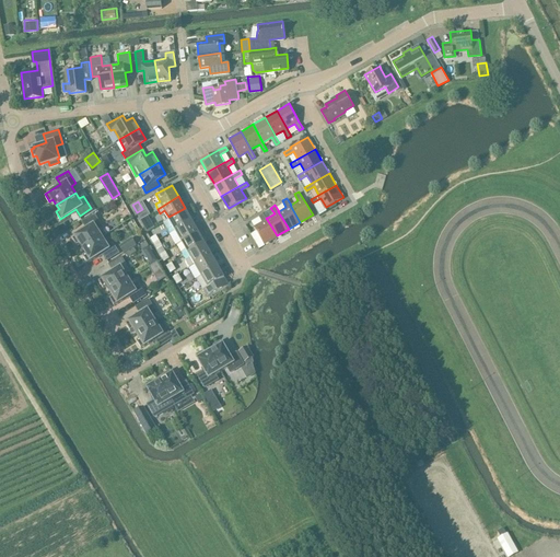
[(170,232),(191,219),(185,208),(168,217),(167,217),(172,225),(167,228),(170,232)]
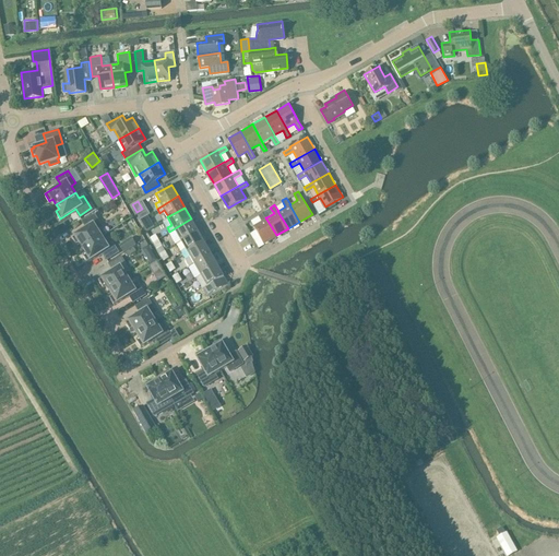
[(265,217),(266,217),(263,212),(259,214),(262,220),(253,225),(256,229),(251,233),(259,246),(264,244),(263,243),(276,235),(265,217)]
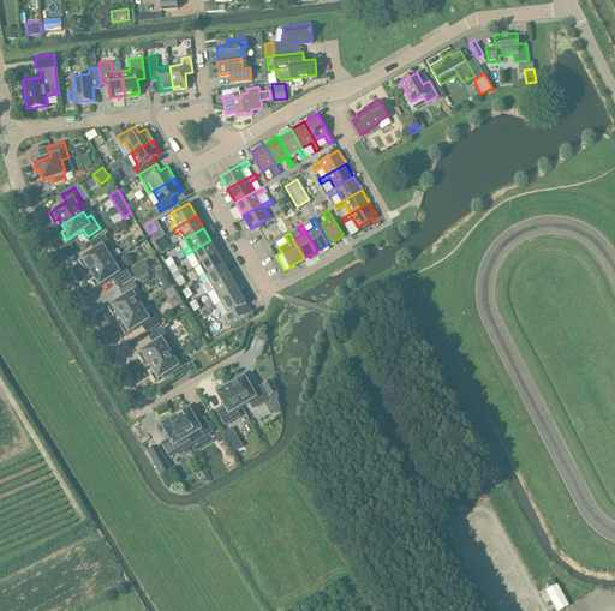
[(91,270),(112,257),(108,251),(112,247),(103,234),(91,241),(96,249),(79,259),(84,268),(88,265),(91,270)]
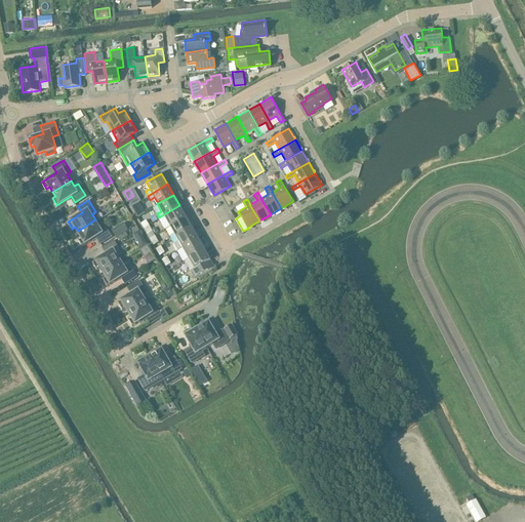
[(131,205),(135,211),(140,208),(136,202),(131,205)]
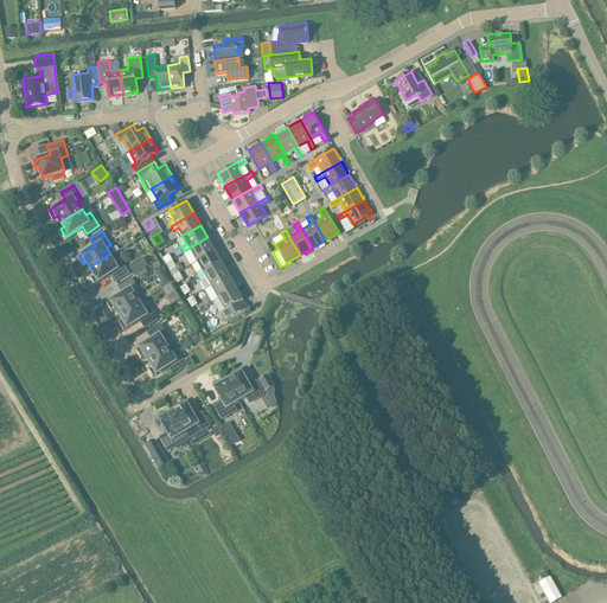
[(186,255),(192,252),(197,260),(215,250),(208,237),(184,251),(186,255)]
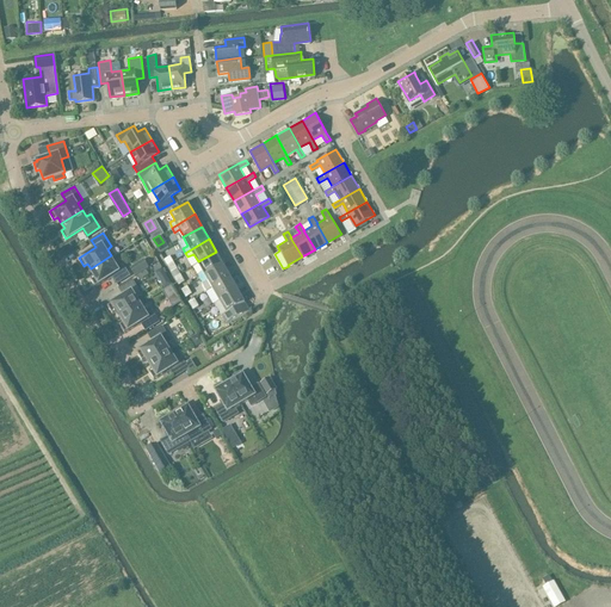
[(198,272),(201,277),(223,264),(216,252),(198,261),(203,270),(198,272)]
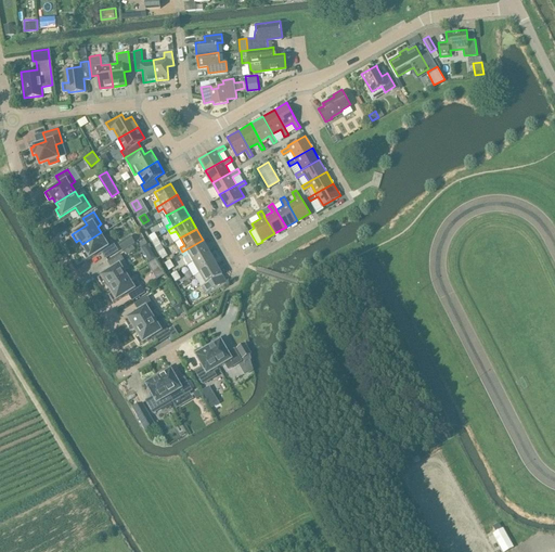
[(105,239),(101,232),(82,244),(86,249),(82,252),(87,259),(102,249),(106,256),(117,248),(110,236),(105,239)]
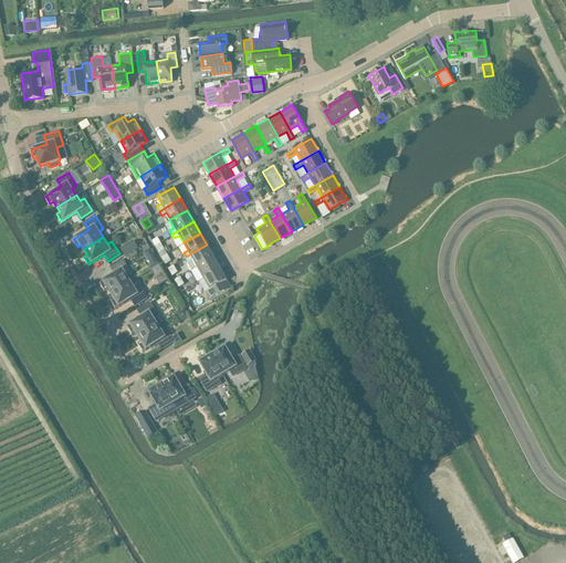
[(133,239),(121,247),(125,254),(138,247),(133,239)]
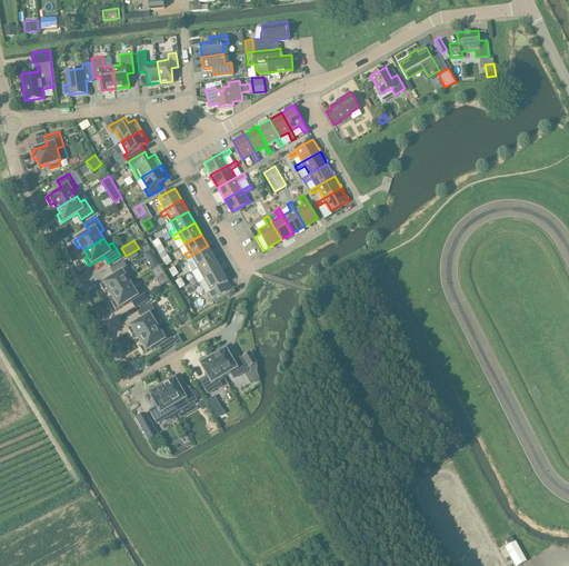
[(156,245),(160,252),(166,249),(161,241),(156,245)]
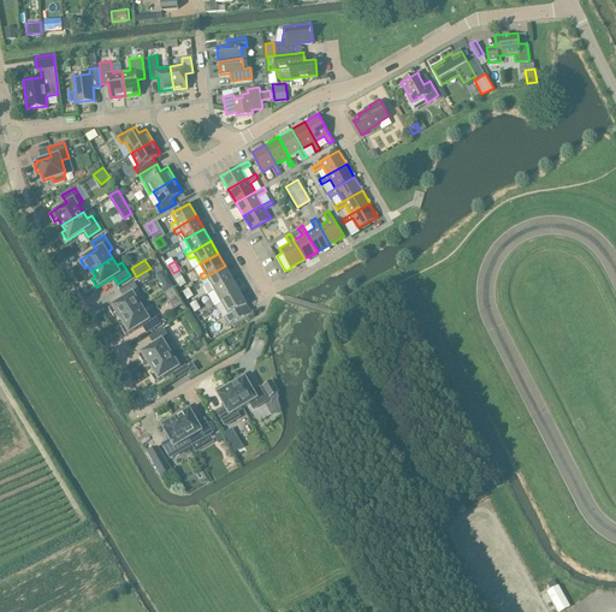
[(209,280),(214,289),(232,278),(225,266),(202,279),(205,284),(209,280)]
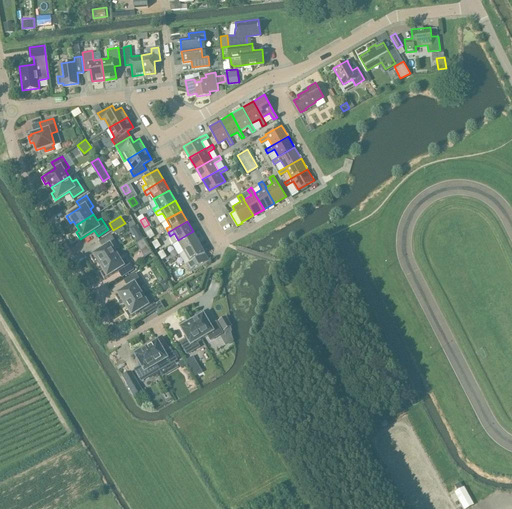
[(146,231),(150,237),(155,234),(151,228),(146,231)]
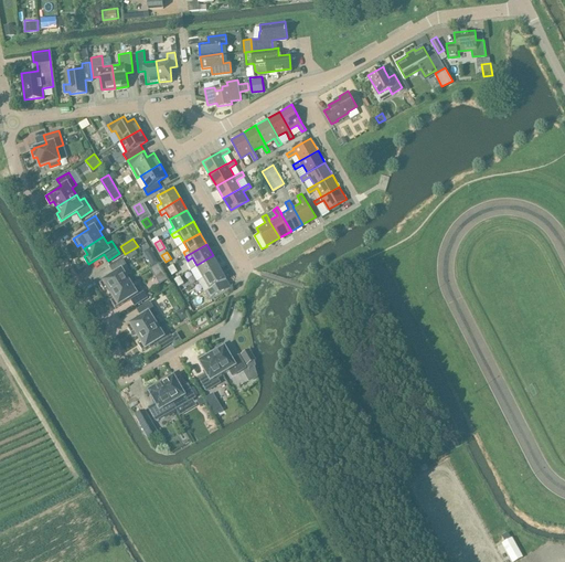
[(196,265),(203,276),(220,267),(213,255),(196,265)]
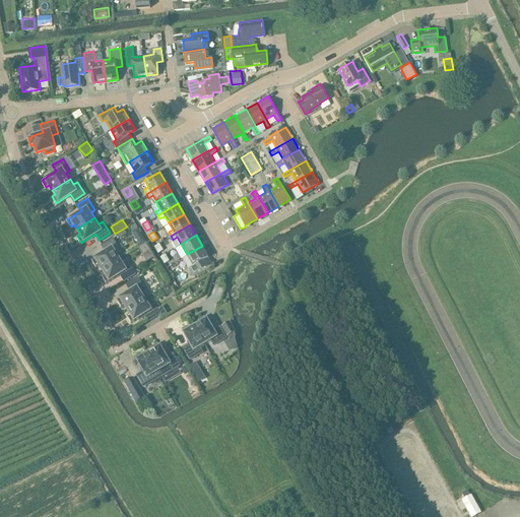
[(91,259),(95,266),(99,264),(102,268),(120,257),(116,251),(120,249),(113,238),(103,244),(106,250),(91,259)]
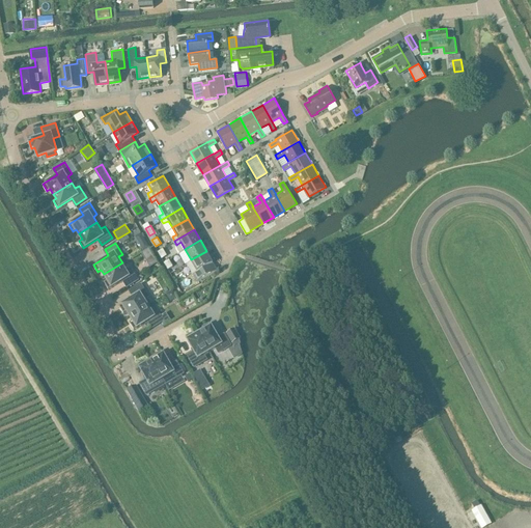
[(149,247),(143,251),(150,265),(158,260),(149,247)]
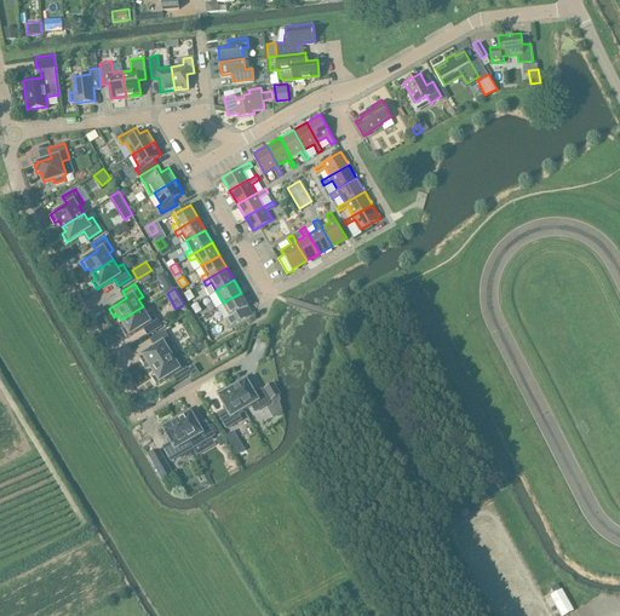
[(184,292),(189,300),(195,297),(190,288),(184,292)]
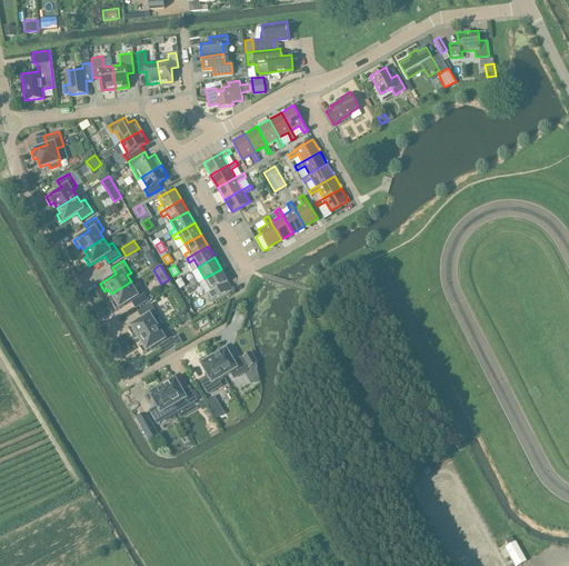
[(221,269),(205,278),(205,279),(200,281),(211,300),(232,289),(221,269)]
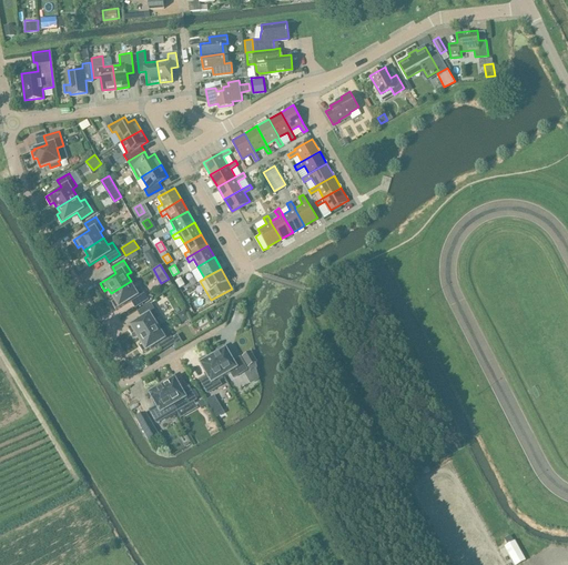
[(175,280),(180,286),(185,283),(181,276),(175,280)]
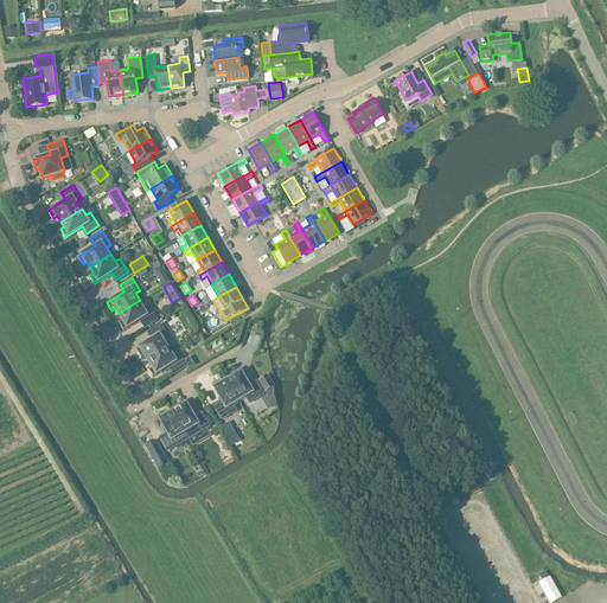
[(140,300),(119,313),(122,319),(119,321),(123,328),(140,319),(145,325),(157,318),(148,305),(144,307),(140,300)]
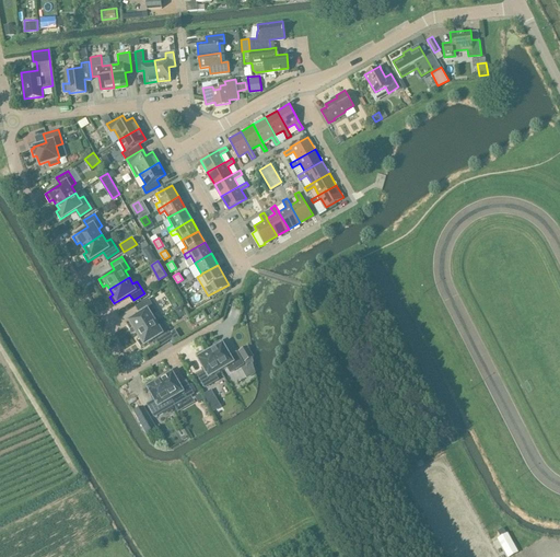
[(126,322),(130,329),(133,327),(137,332),(155,320),(152,313),(155,311),(148,299),(137,305),(141,312),(126,322)]
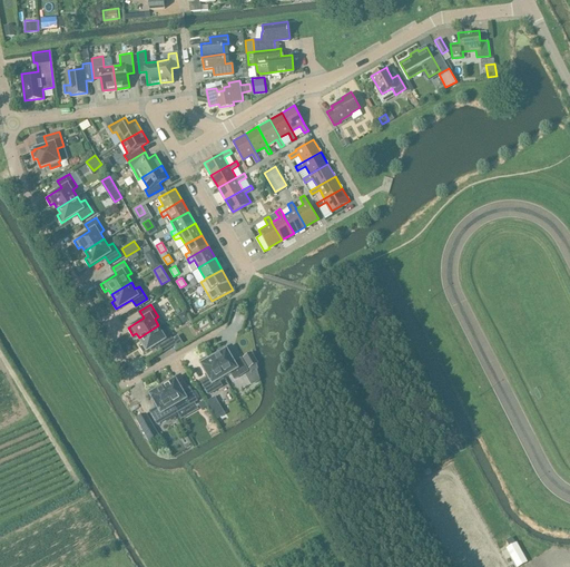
[(163,332),(158,325),(139,338),(143,343),(139,345),(144,352),(159,342),(164,349),(175,342),(167,330),(163,332)]
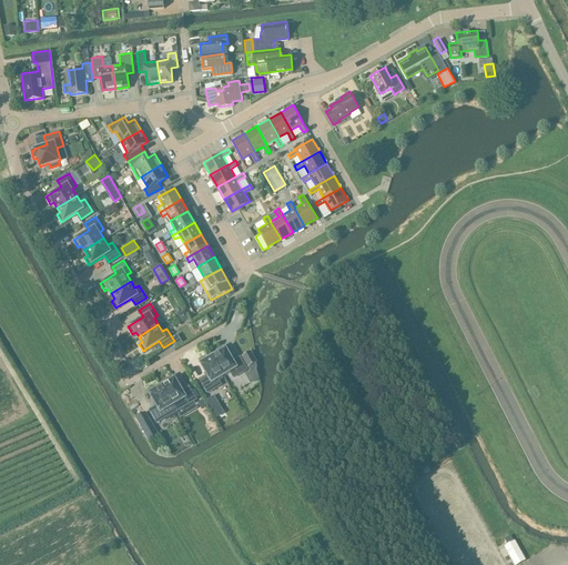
[(219,352),(213,355),(224,374),(231,370),(234,375),(246,367),(240,356),(233,360),(224,344),(216,349),(219,352)]
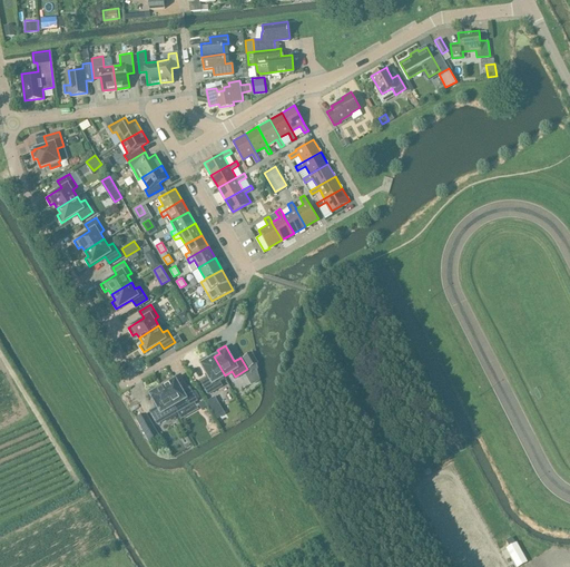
[(218,379),(225,375),(214,357),(208,359),(207,355),(199,360),(208,377),(202,380),(208,392),(222,384),(218,379)]
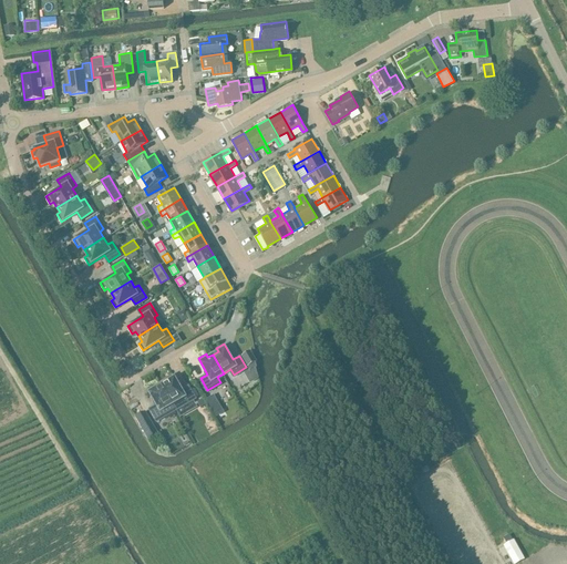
[(167,381),(162,383),(175,408),(195,397),(188,385),(182,389),(173,373),(165,378),(167,381)]
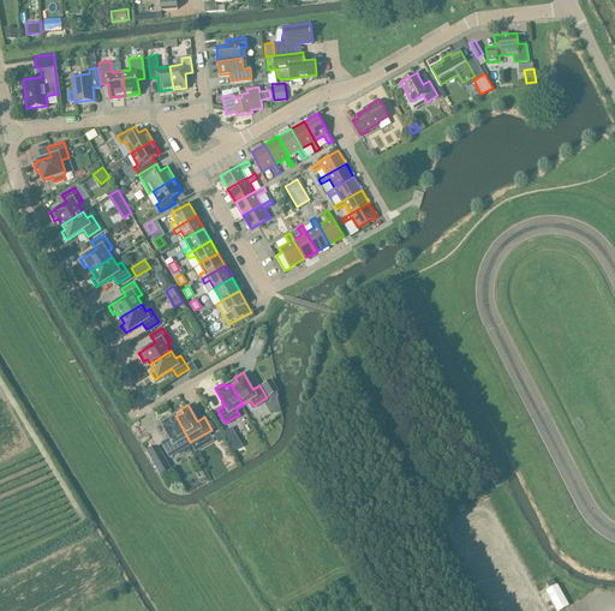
[(190,442),(175,415),(169,419),(168,415),(160,420),(169,437),(162,442),(169,454),(190,442)]
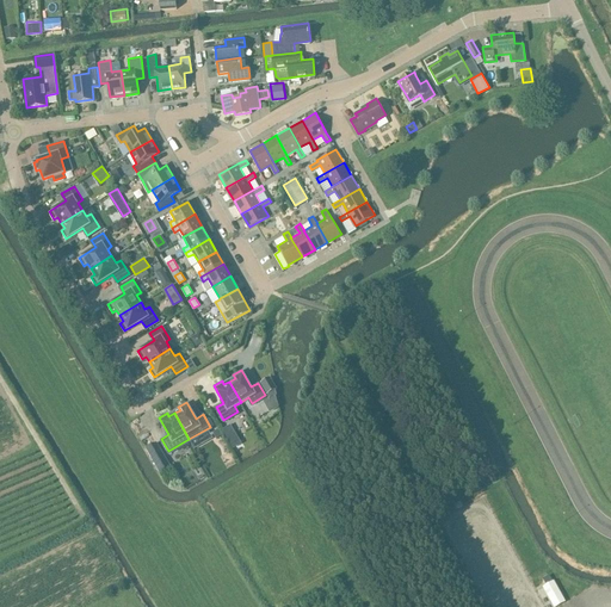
[(160,471),(170,466),(161,450),(152,454),(160,471)]
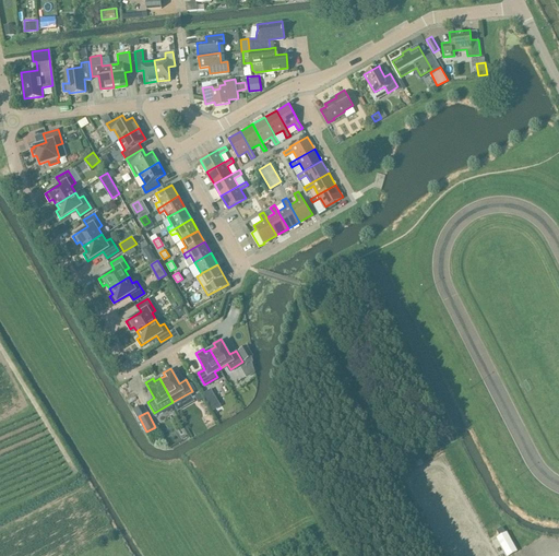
[(516,549),(513,542),(507,531),(501,533),(497,535),(508,555),(516,549)]
